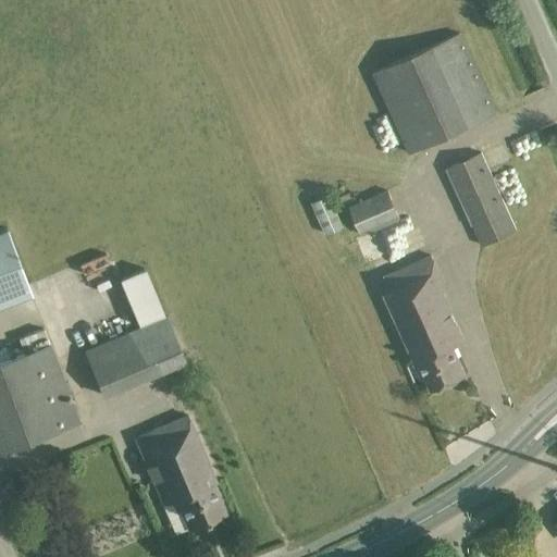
[(409,153),(496,114),(460,33),(372,73),(409,153)]
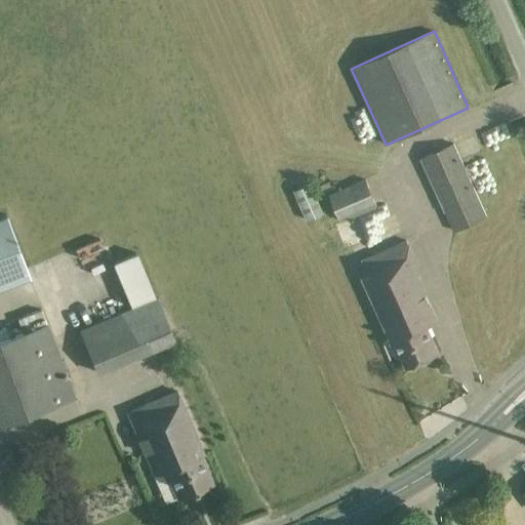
[(453,233),(486,217),(452,145),(419,159),(453,233)]
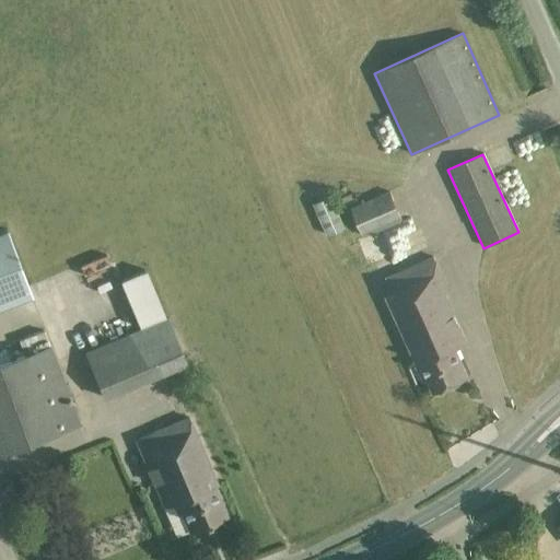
[(325,187),(310,195),(314,203),(313,205),(327,236),(345,229),(330,196),(329,197),(325,187)]
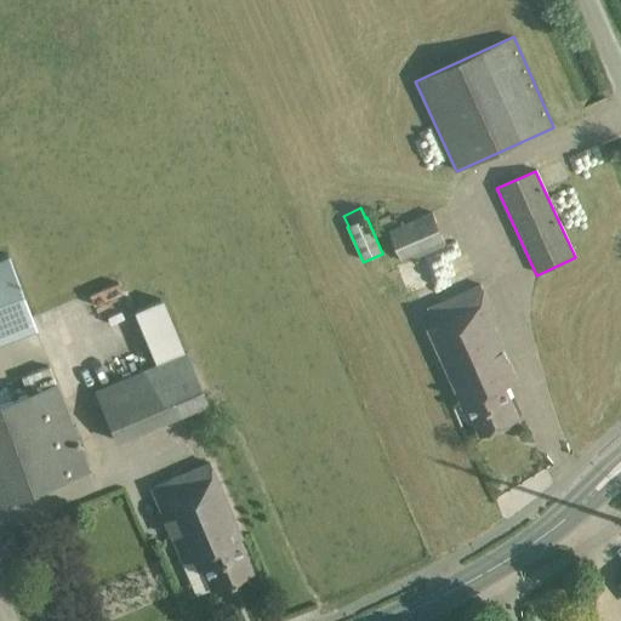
[(432,212),(389,232),(403,263),(446,244),(432,212)]
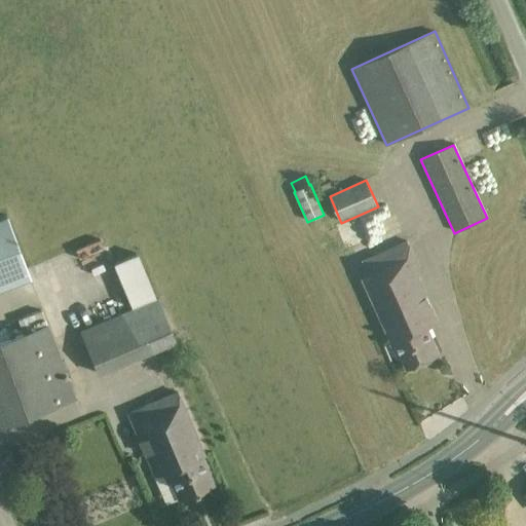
[(0,287),(29,276),(5,215),(0,216),(0,287)]
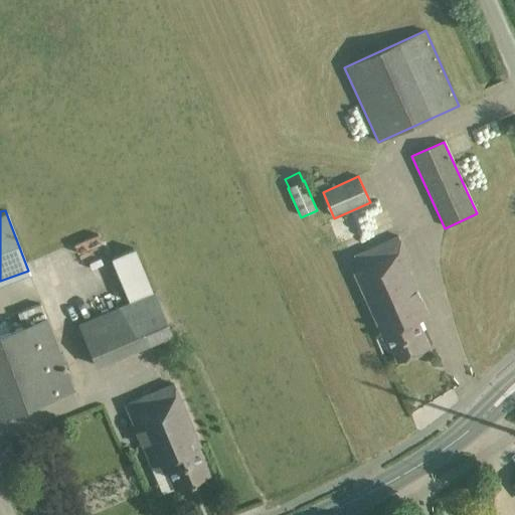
[(399,236),(355,255),(361,270),(356,273),(385,339),(388,338),(398,361),(432,347),(419,319),(428,315),(408,269),(413,267),(399,236)]
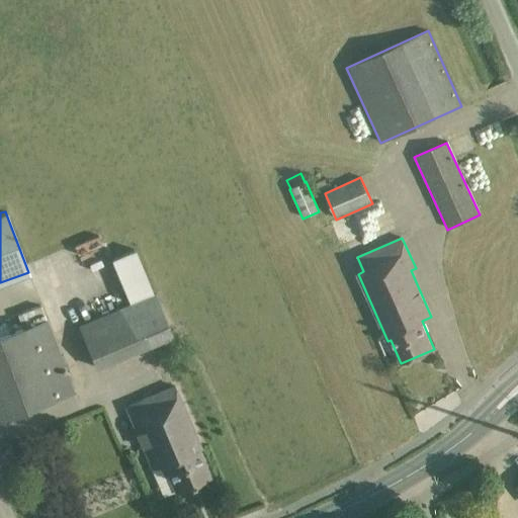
[(111,259),(130,303),(78,324),(97,369),(174,336),(155,291),(154,292),(136,250),(111,259)]
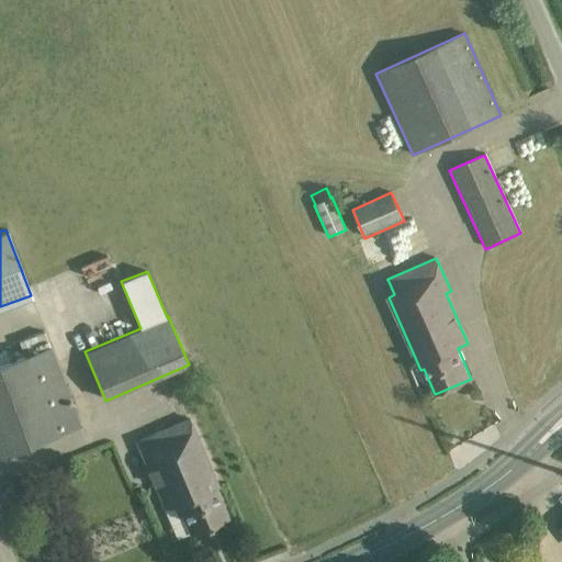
[(19,341),(24,355),(0,363),(0,454),(81,425),(52,345),(49,346),(44,332),(19,341)]
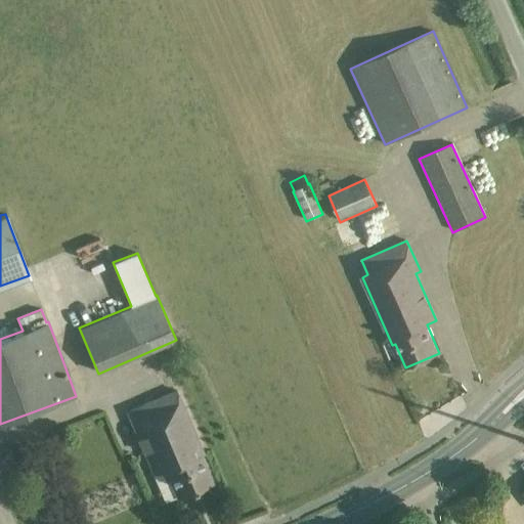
[(178,392),(177,390),(127,410),(155,475),(163,471),(167,481),(170,480),(177,496),(213,481),(202,454),(205,453),(178,392)]
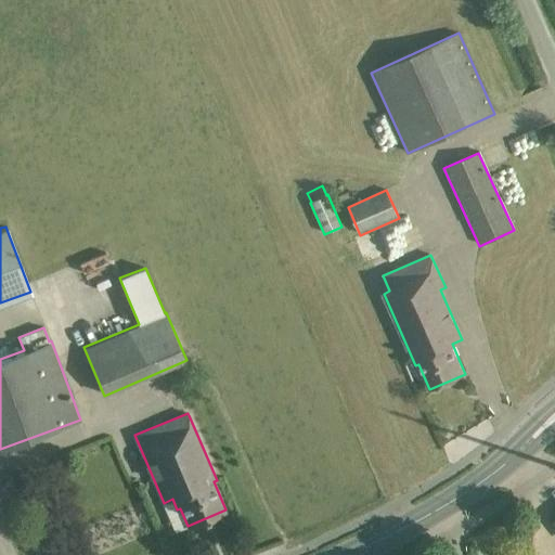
[(27,493),(18,472),(12,474),(0,491),(4,502),(27,493)]
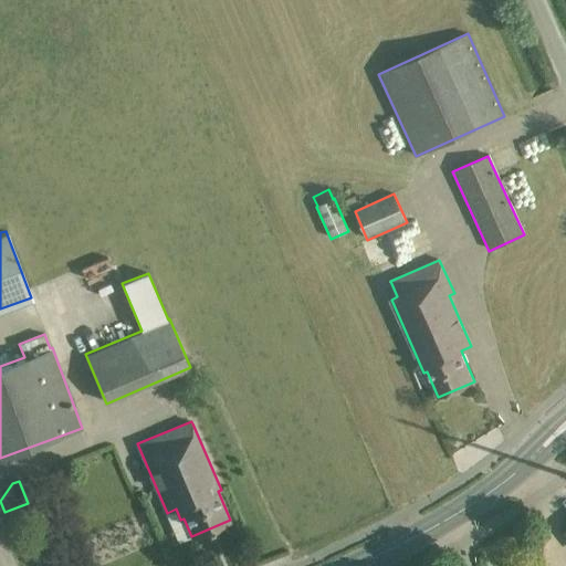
All buildings are outlined.
